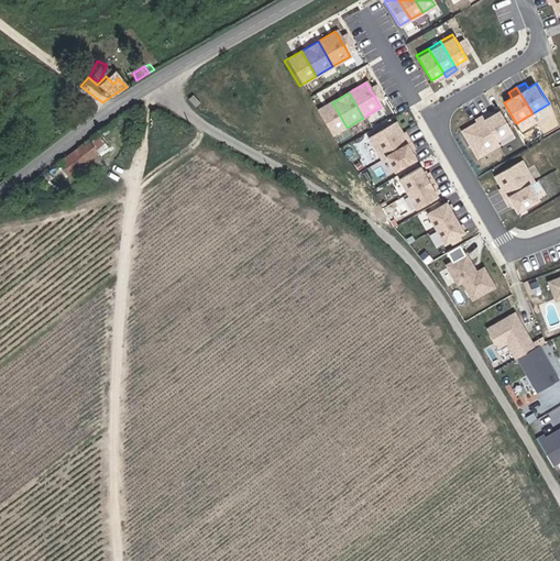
[(315,112),(330,138),(347,128),(332,102),(315,112)]
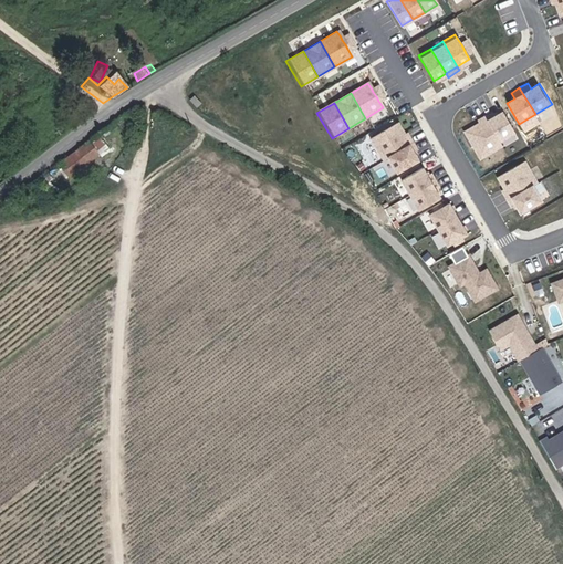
[(485,115),(499,141),(517,129),(504,110),(494,114),(492,111),(485,115)]
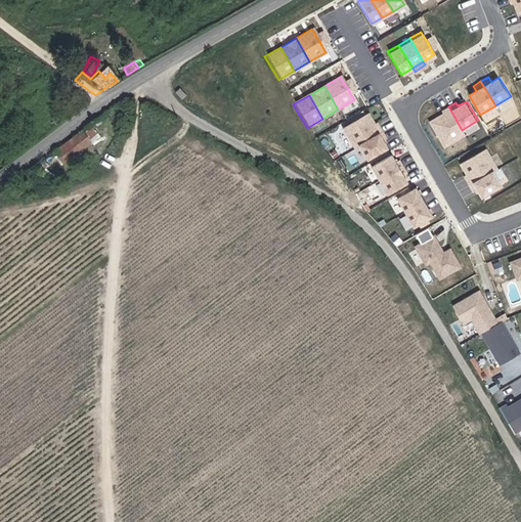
[(462,130),(448,106),(440,112),(442,115),(430,122),(445,146),(465,134),(462,130)]
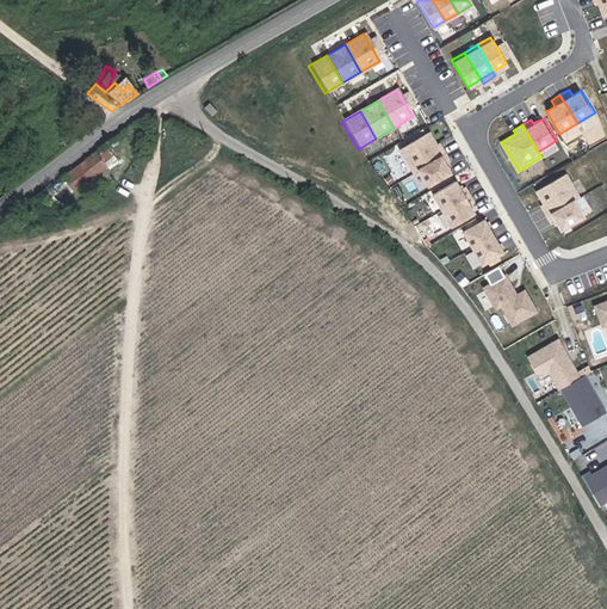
[(412,174),(416,171),(444,154),(438,145),(434,147),(426,134),(397,152),(412,174)]
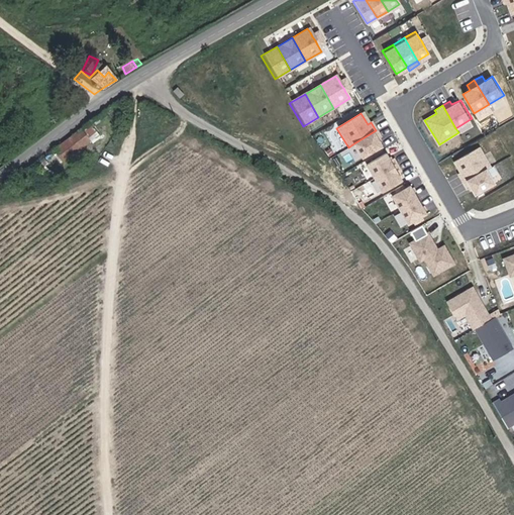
[(381,138),(376,130),(352,144),(362,160),(382,148),(377,140),(381,138)]
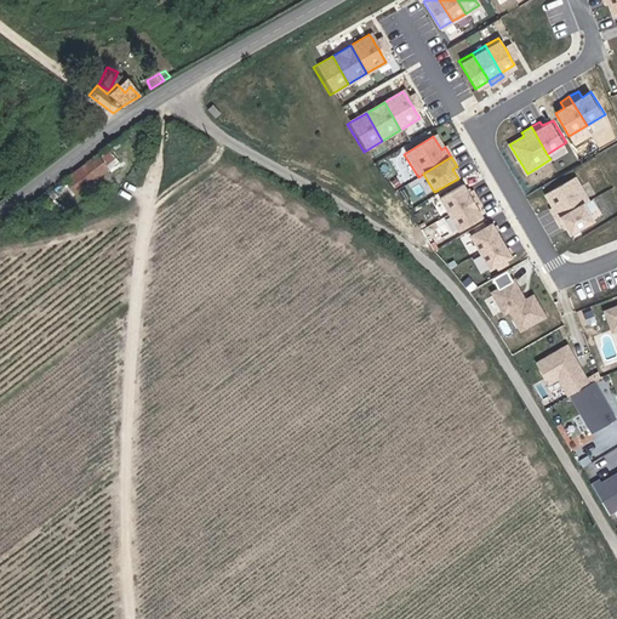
[(74,179),(56,193),(68,209),(102,181),(92,165),(74,179)]
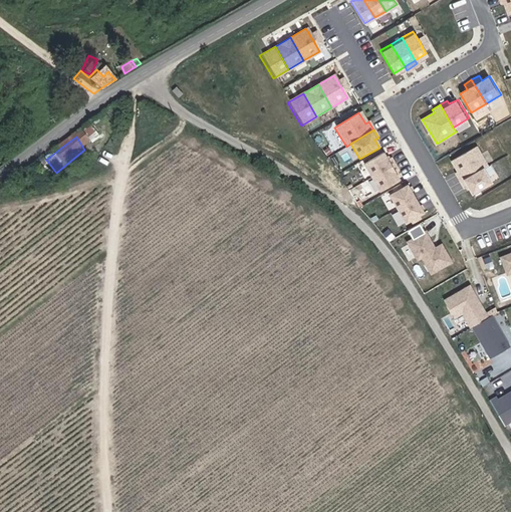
[(461,182),(484,168),(488,166),(477,146),(453,161),(460,172),(457,174),(461,182)]
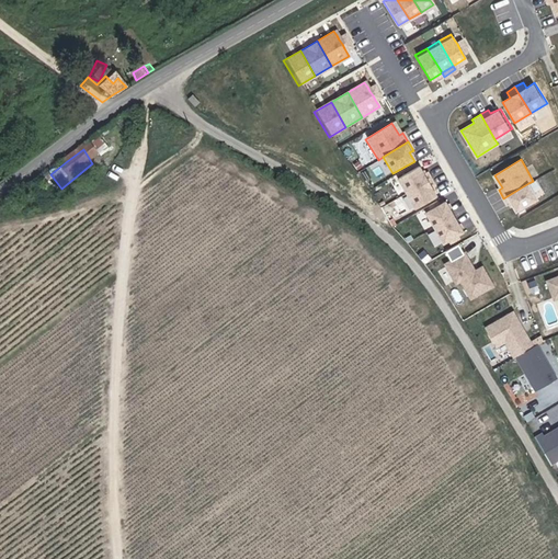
[(407,193),(433,179),(428,170),(422,173),(418,164),(397,177),(407,193)]
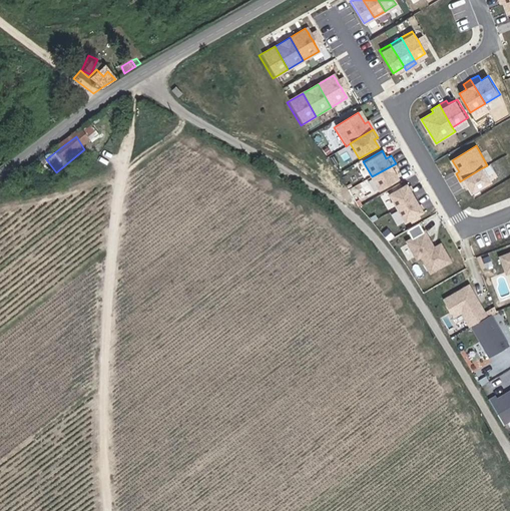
[(400,170),(396,163),(372,176),(380,191),(399,180),(395,173),(400,170)]
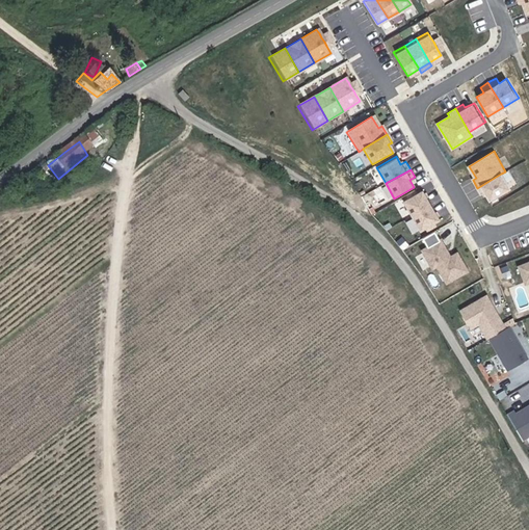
[(511,191),(501,174),(477,188),(482,195),(485,193),(491,202),(511,191)]
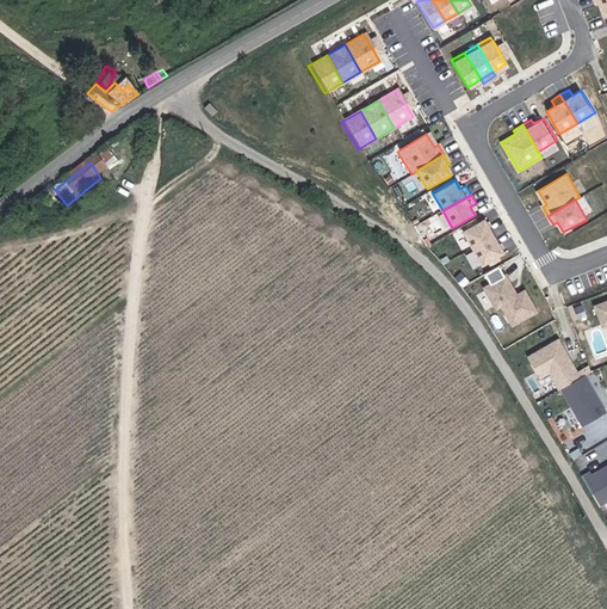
[(479,225),(476,219),(468,223),(471,229),(464,234),(472,250),(496,235),(487,221),(479,225)]
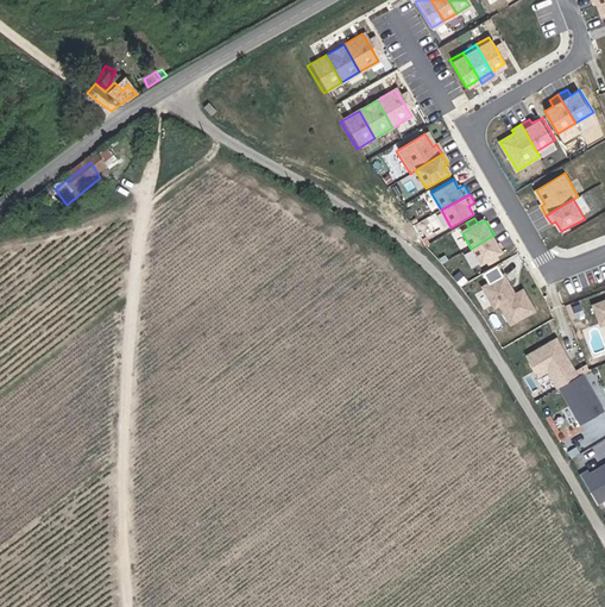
[(491,266),(499,260),(496,254),(503,250),(495,235),(471,249),(480,263),(487,260),(491,266)]
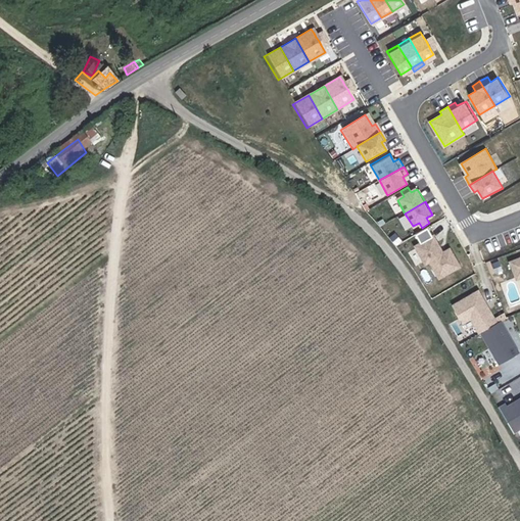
[(443,252),(428,228),(417,235),(422,244),(417,247),(427,265),(430,263),(440,279),(462,267),(451,248),(443,252)]
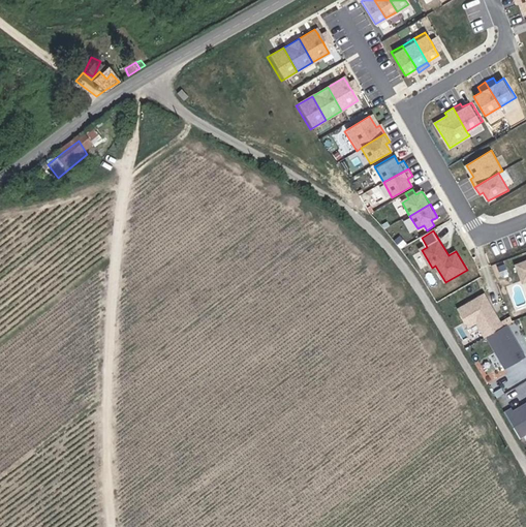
[(525,261),(517,267),(523,284),(525,282),(525,261)]
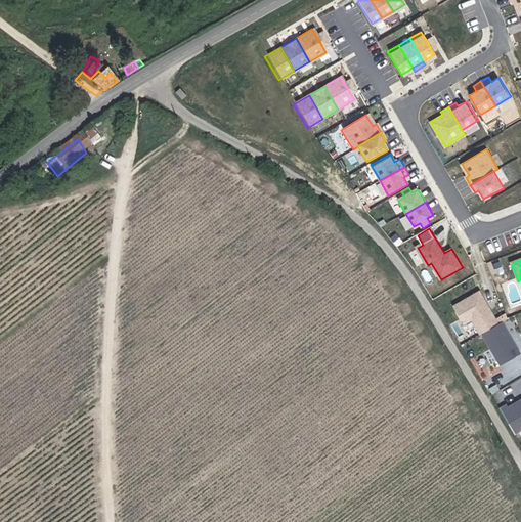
[(484,335),(500,325),(481,294),(454,309),(466,327),(473,321),(482,336),(484,335)]
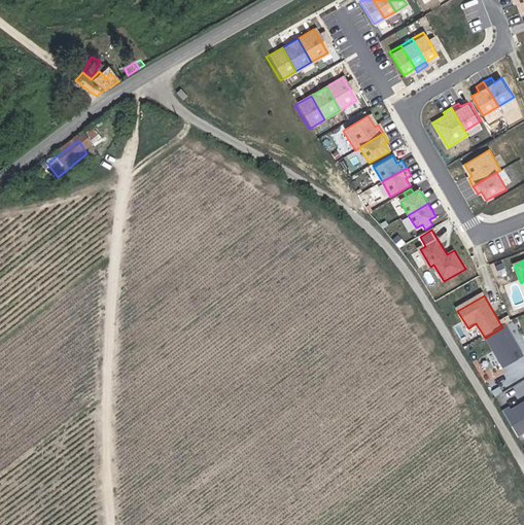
[(523,357),(523,355),(505,325),(502,327),(487,337),(505,369),(523,357)]
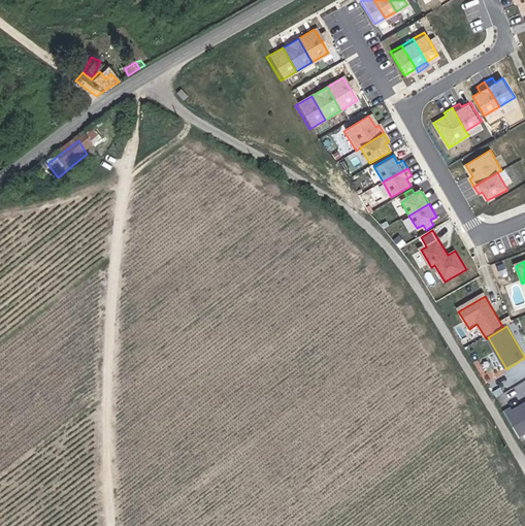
[(512,413),(504,417),(519,441),(524,437),(524,407),(514,415),(512,413)]
